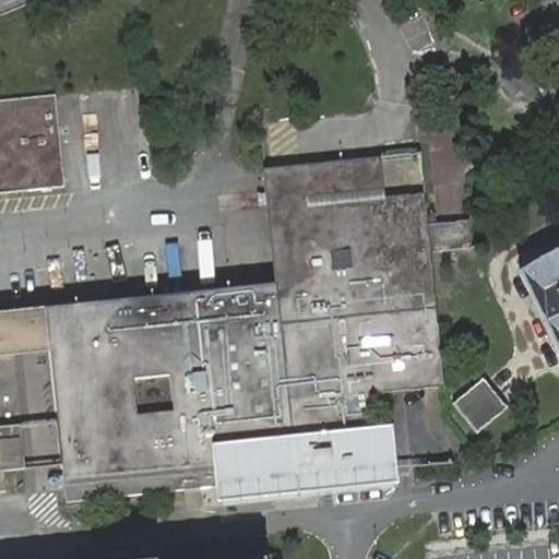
[(0,192),(66,186),(57,95),(0,99),(0,192)]
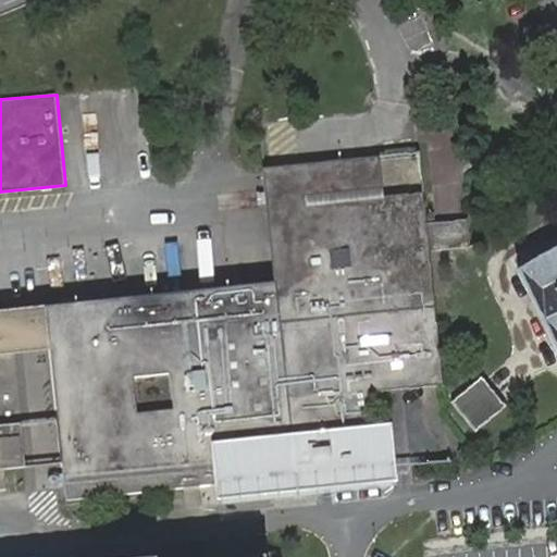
[(189,292),(47,306),(50,336),(67,502),(218,485),(220,502),(400,483),(393,425),(372,428),(368,394),(444,384),(430,251),(426,224),(423,192),(382,197),(379,159),(264,170),(277,296),(192,305),(189,292)]
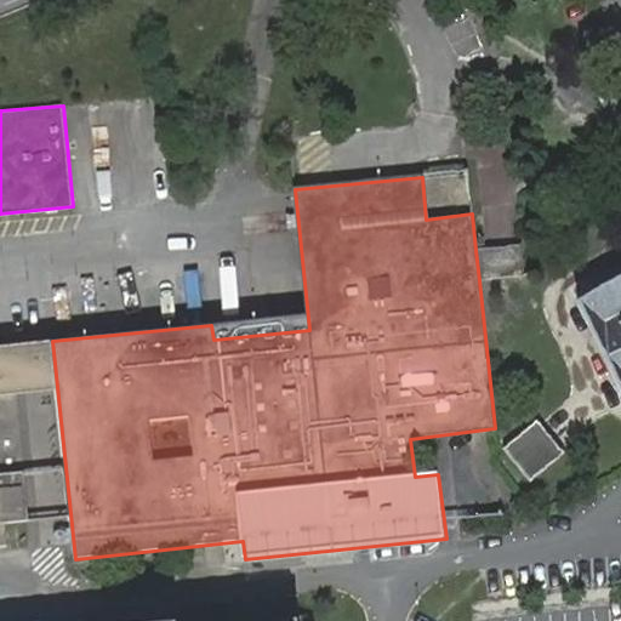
[(485,250),(476,250),(479,280),(524,275),(522,245),(485,250)]
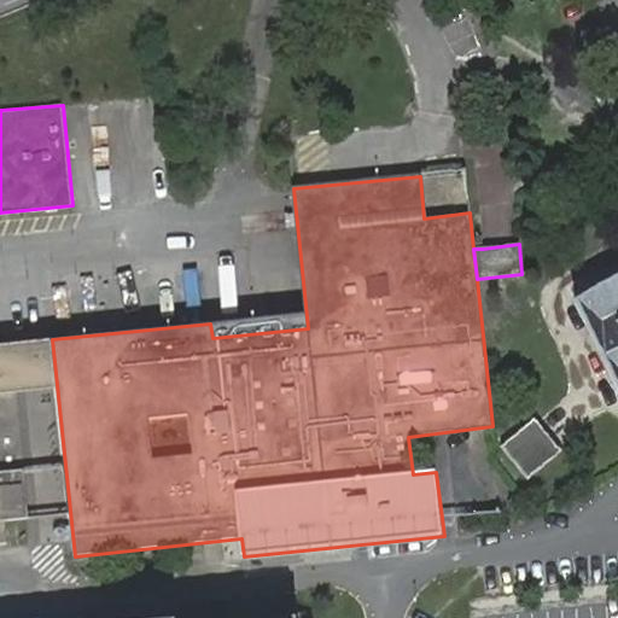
[(617,275),(573,301),(617,382),(617,275)]
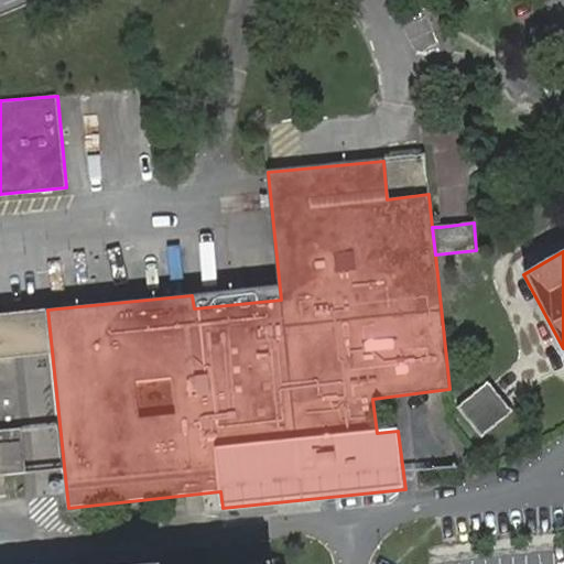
[(13,345),(51,340),(47,310),(0,314),(0,475),(26,473),(24,443),(0,444),(0,358),(15,357),(13,345)]
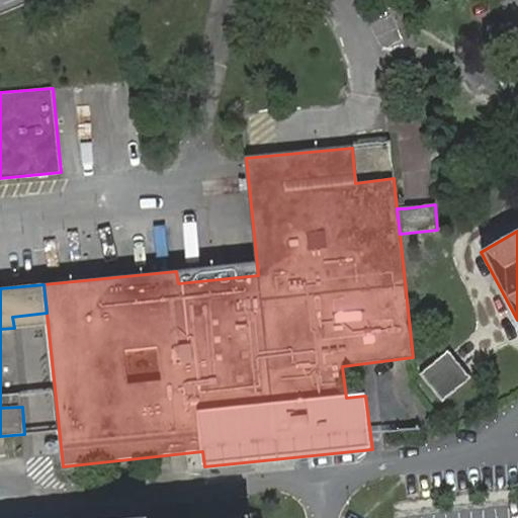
[(473,376),(450,349),(422,373),(445,401),(473,376)]
